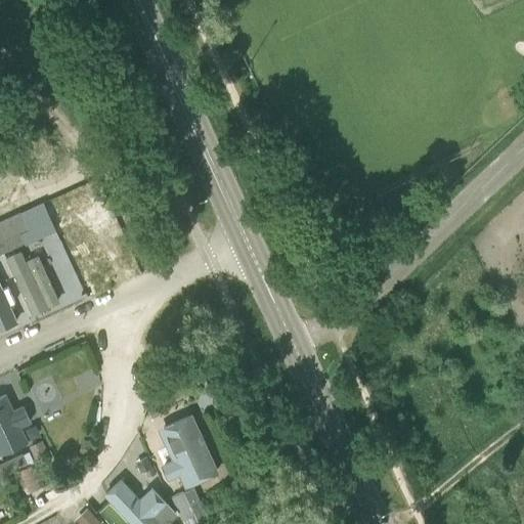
[(34,192),(6,133),(0,135),(0,208),(10,204),(34,192)]
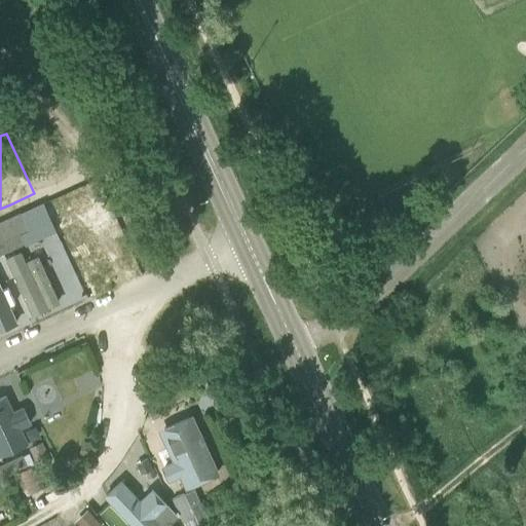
[(53,238),(77,227),(64,198),(40,210),(53,238)]
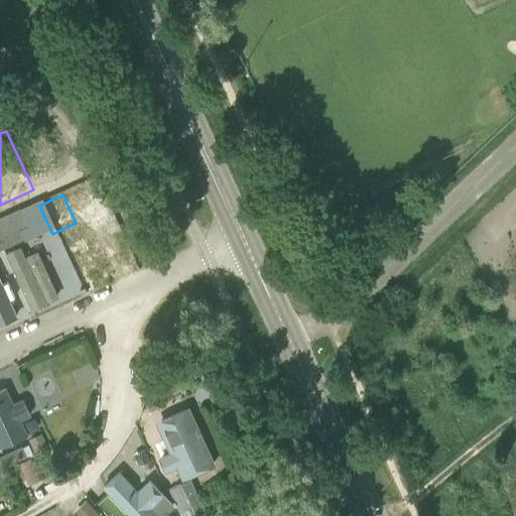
[(24,239),(21,231),(29,227),(27,223),(34,219),(29,209),(22,212),(21,211),(20,209),(0,218),(0,243),(3,249),(24,239)]
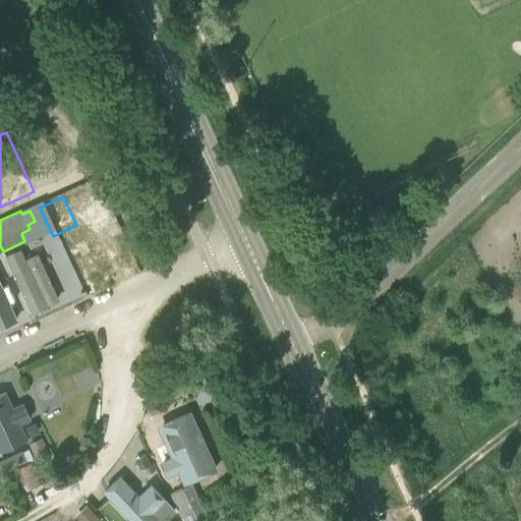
[(8,258),(36,317),(58,307),(41,271),(32,275),(21,252),(8,258)]
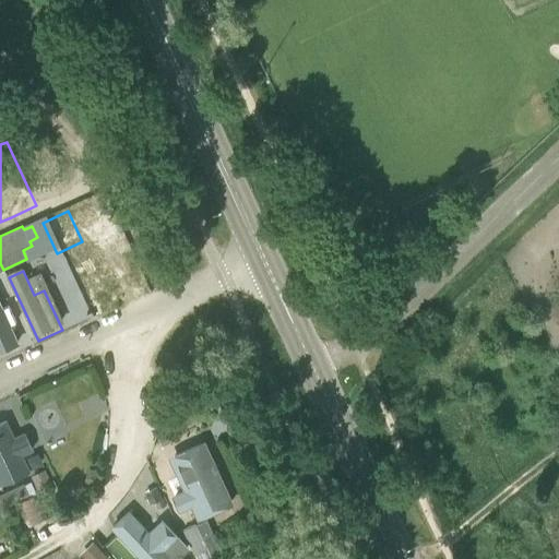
[(0,349),(10,345),(0,322),(0,349)]
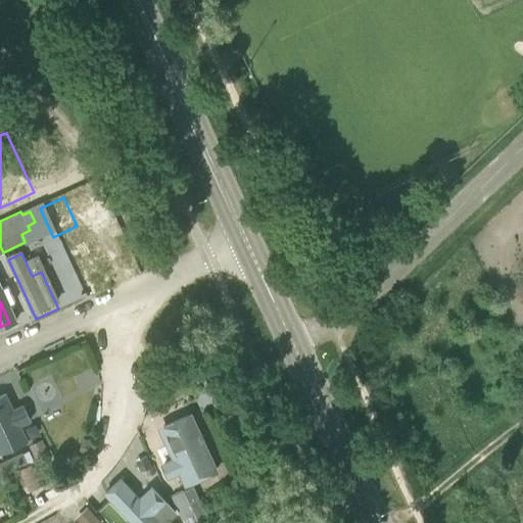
[(0,398),(0,456),(1,458),(30,444),(22,428),(32,424),(24,408),(15,411),(8,395),(0,398)]
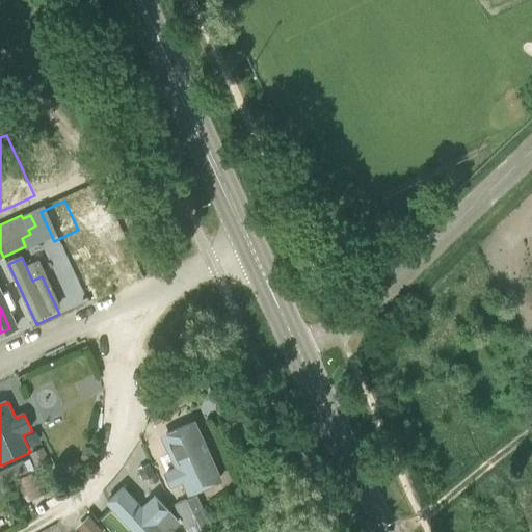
[(159,439),(168,460),(159,464),(171,490),(184,484),(189,496),(221,481),(195,422),(159,439)]
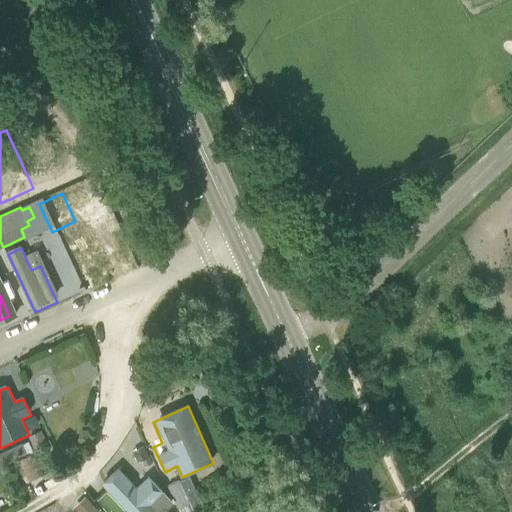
[(78,443),(90,446),(93,431),(81,428),(78,443)]
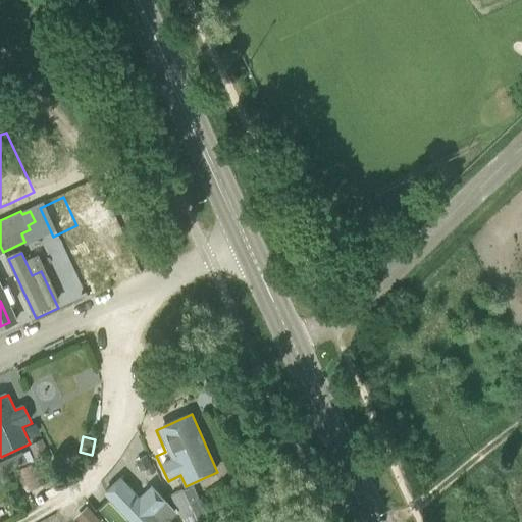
[(50,454),(43,438),(30,445),(36,458),(37,460),(50,454)]
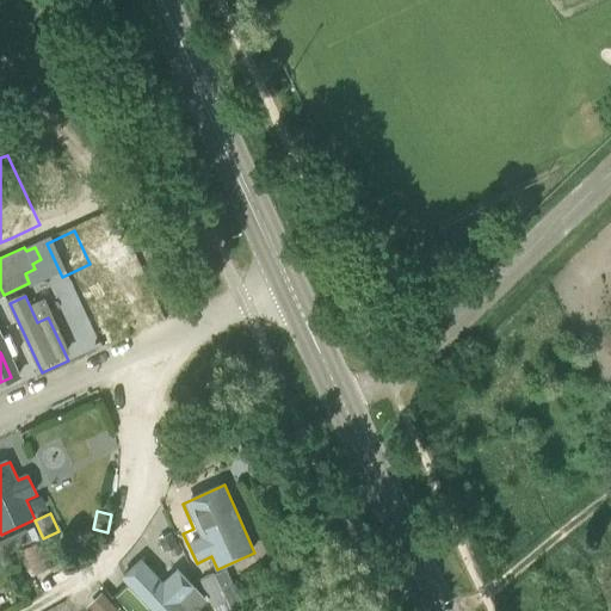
[(0,541),(6,553),(32,541),(26,528),(0,539),(0,541)]
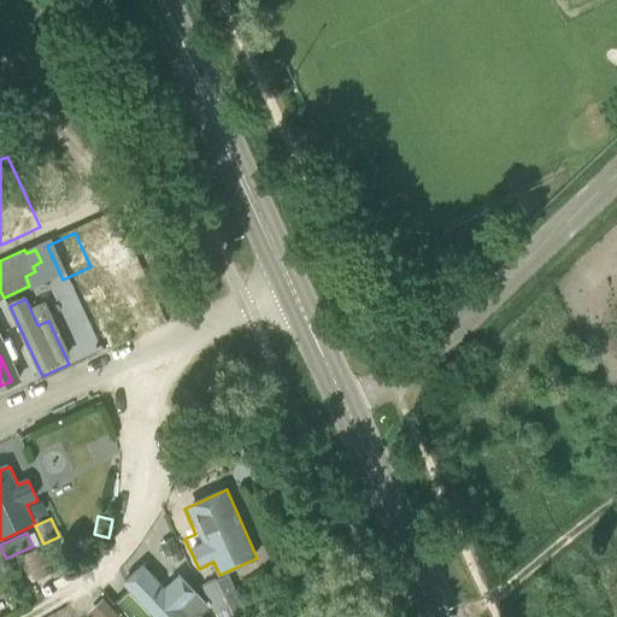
[(180,551),(174,536),(160,544),(166,557),(171,554),(176,563),(184,558),(180,551)]
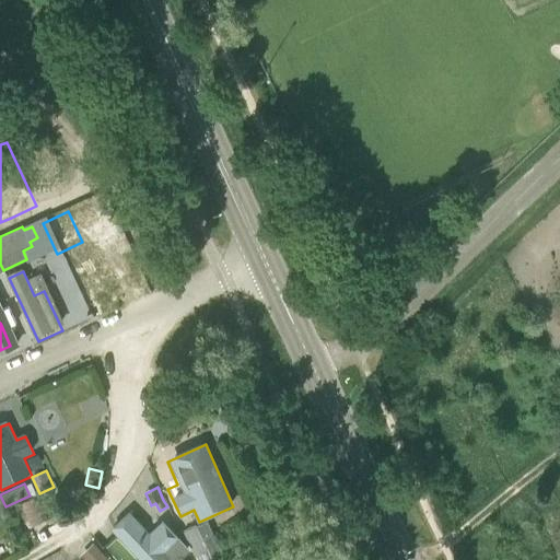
[(16,504),(27,527),(48,518),(37,494),(31,498),(16,504)]
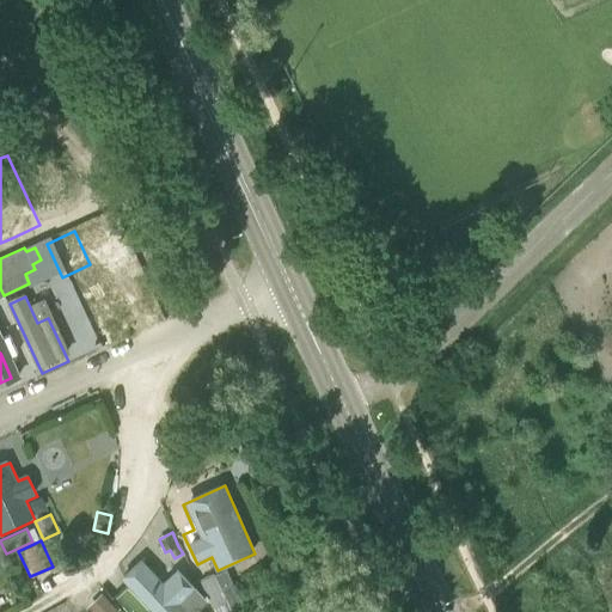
[(177,569),(164,582),(141,558),(121,577),(153,611),(195,611),(208,600),(177,569)]
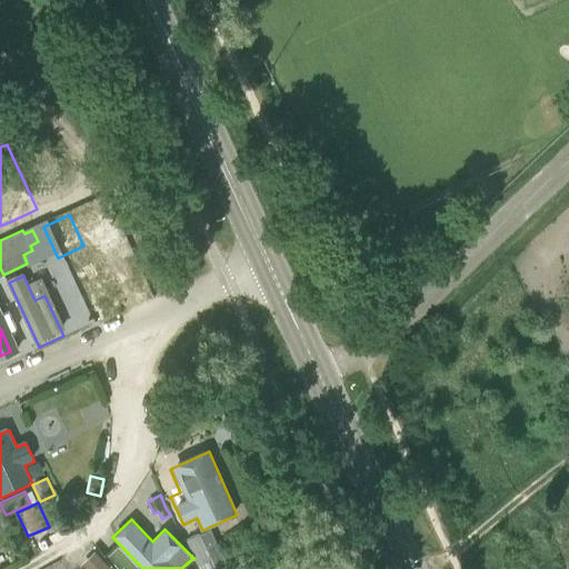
[(211,559),(207,549),(218,545),(210,529),(187,540),(198,566),(211,559)]
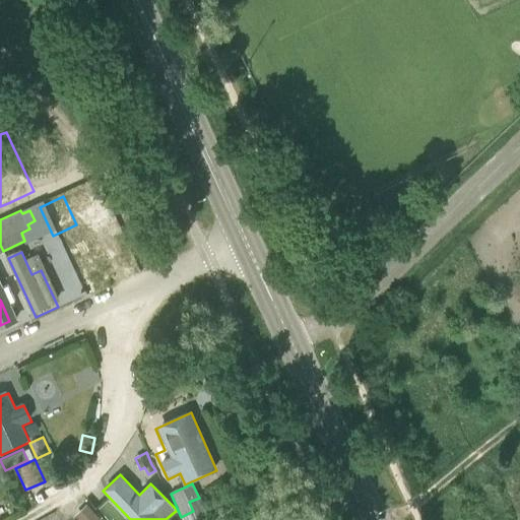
[(75,514),(80,519),(92,519),(99,515),(88,503),(75,514)]
